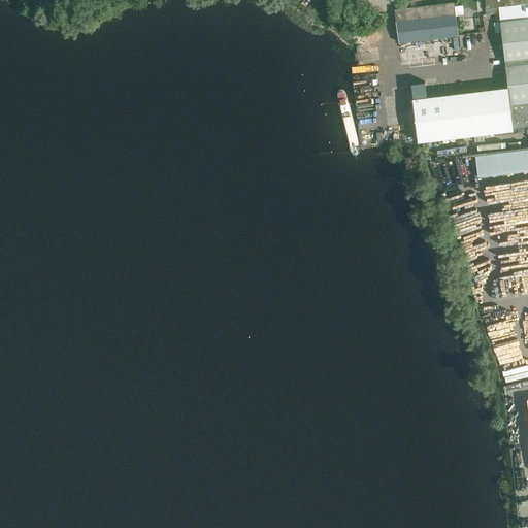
[(527,0),(485,0),(486,7),(489,6),(491,6),(498,5),(500,21),(512,20),(527,18),(527,0)]
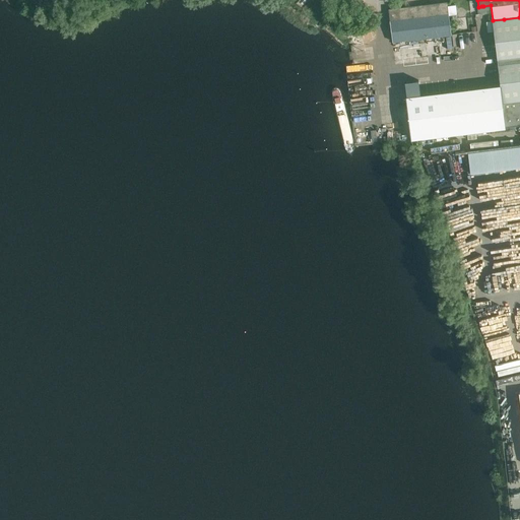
[(448,3),(389,10),(393,42),(451,35),(448,3)]
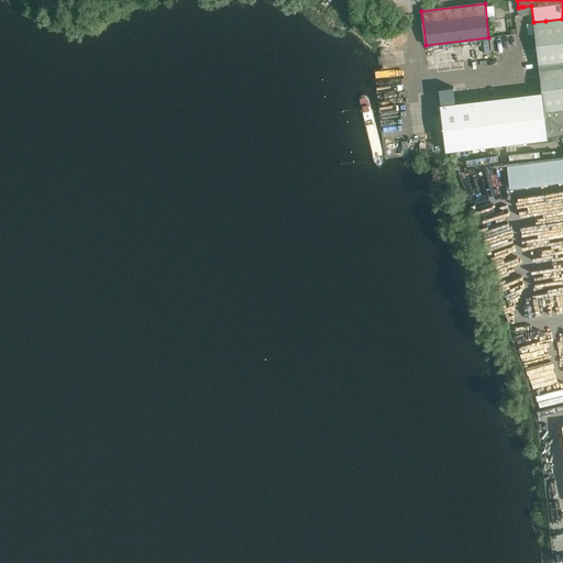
[(493,4),(485,6),(486,17),(495,15),(493,4)]
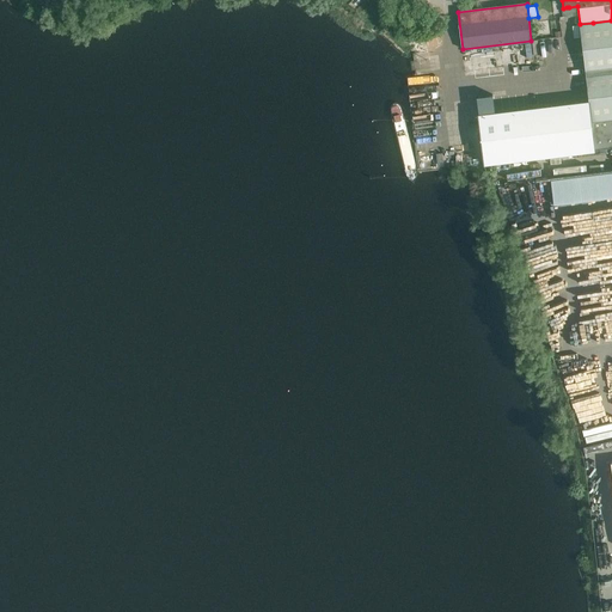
[(493,95),(477,97),(479,114),(477,114),(483,164),(503,161),(594,150),(611,147),(611,20),(593,23),(580,24),(588,101),(495,111),(493,95)]
